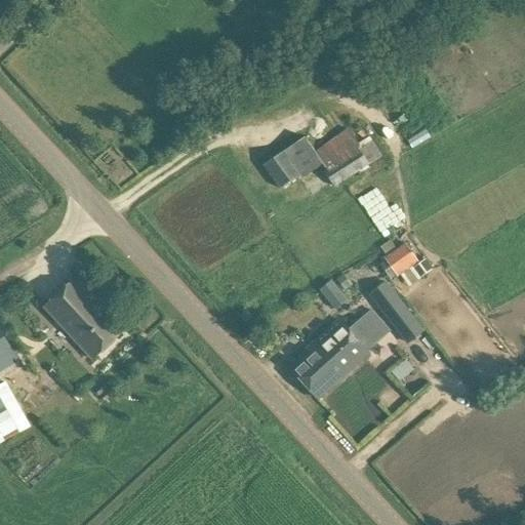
[(381,157),(359,123),(316,153),(305,137),(265,165),(281,189),(300,174),(304,177),(323,163),(326,168),(324,169),(335,185),(352,173),(381,157)]
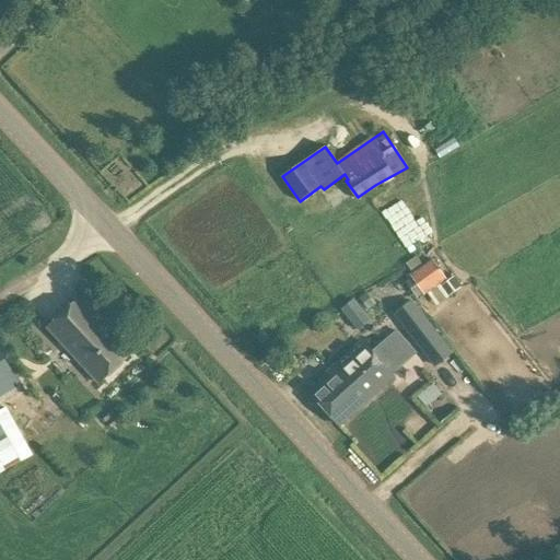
[(412,278),(407,281),(418,298),(423,294),(426,296),(448,281),(432,259),(410,275),(412,278)]
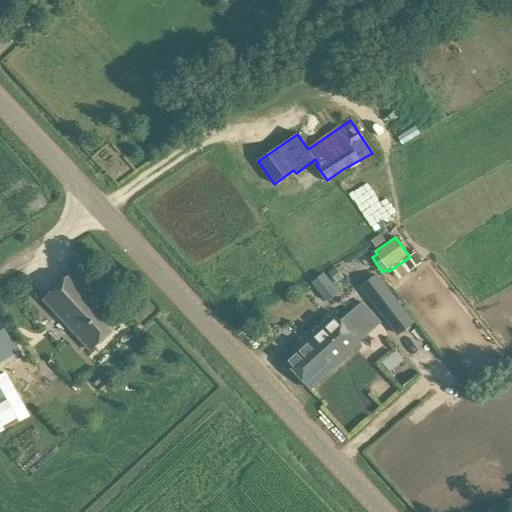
[(328,301),(340,292),(324,272),(313,282),(328,301)]
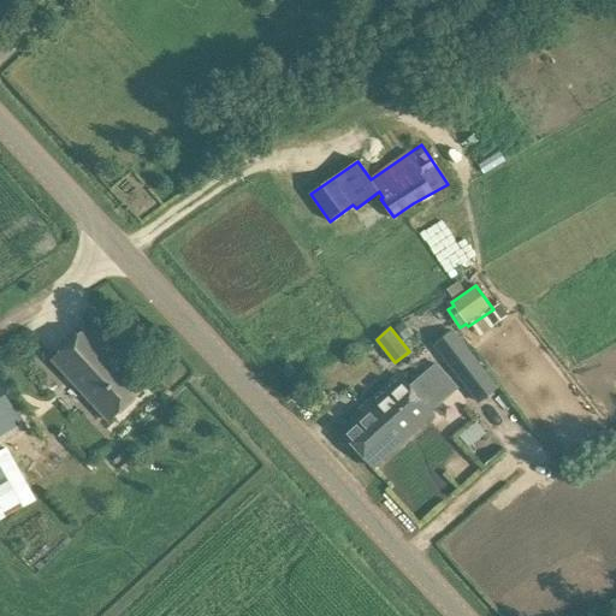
[(53,360),(111,422),(141,394),(116,366),(119,363),(87,329),(53,360)]
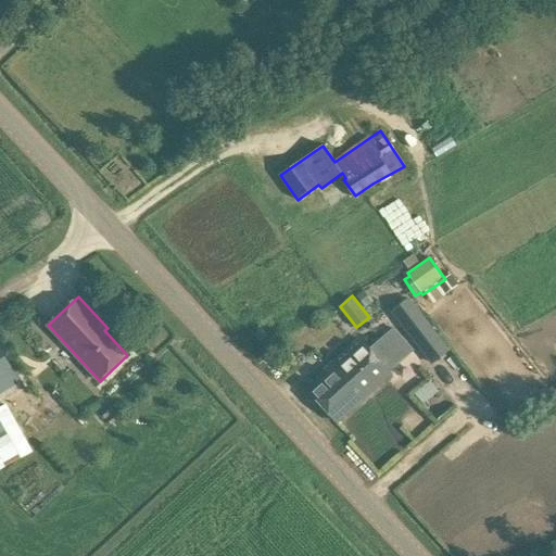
[(408,300),(393,312),(433,363),(449,351),(408,300)]
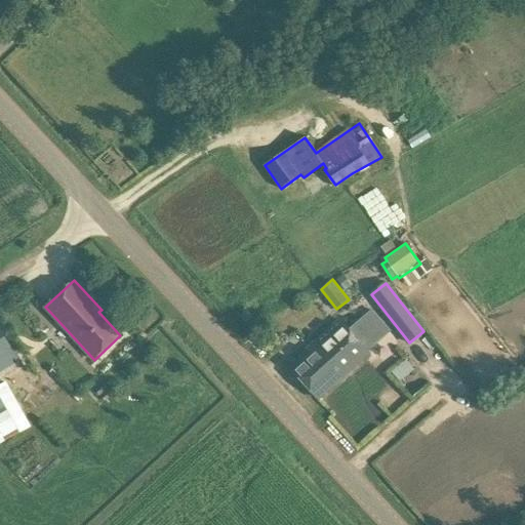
[(370,353),(369,351),(390,332),(372,311),(361,321),(358,317),(347,327),(340,320),(318,340),(348,373),(370,353)]
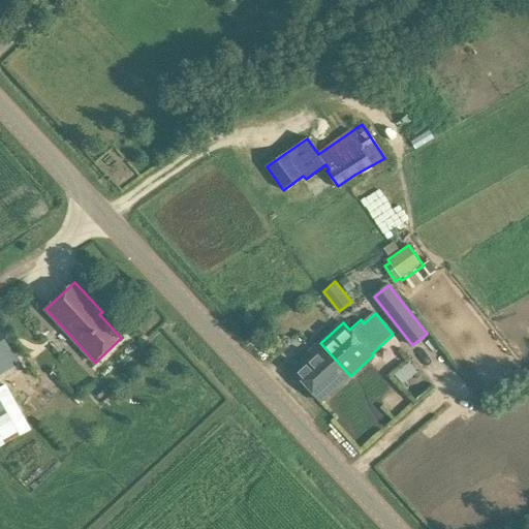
[(0,330),(0,351),(10,346),(0,330)]
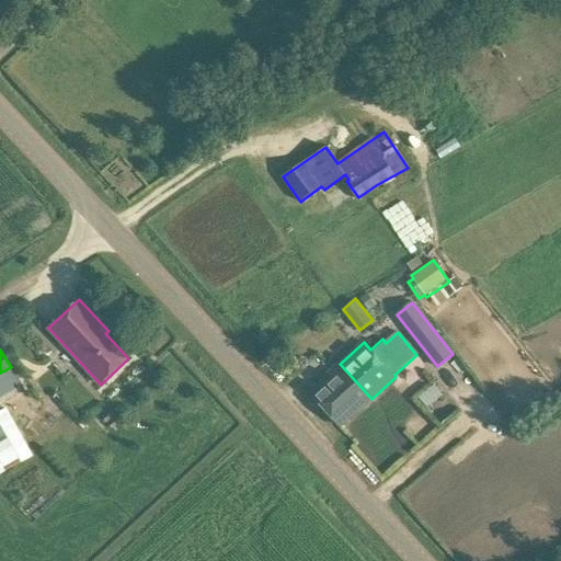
[(455,361),(445,370),(473,401),(484,391),(455,361)]
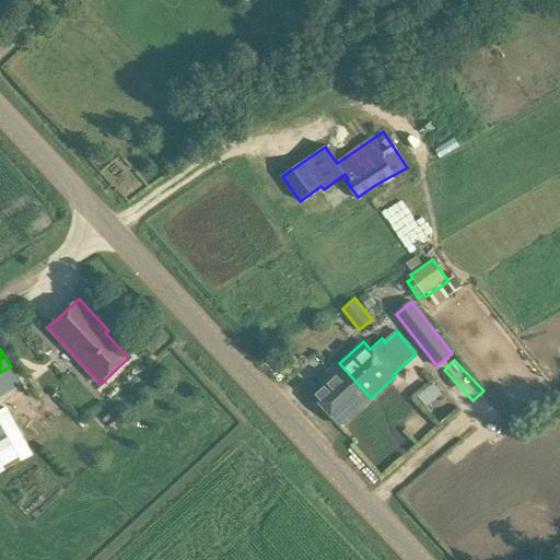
[(307,391),(339,426),(371,398),(339,363),(307,391)]
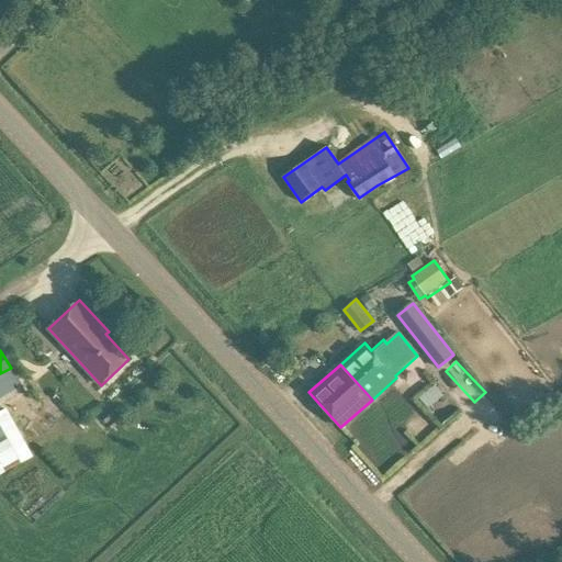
[(428,406),(444,395),(437,385),(422,396),(428,406)]
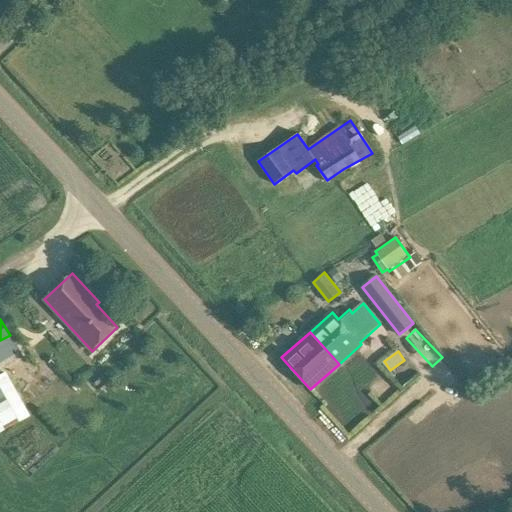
[(7,372),(0,376),(0,432),(31,416),(7,372)]
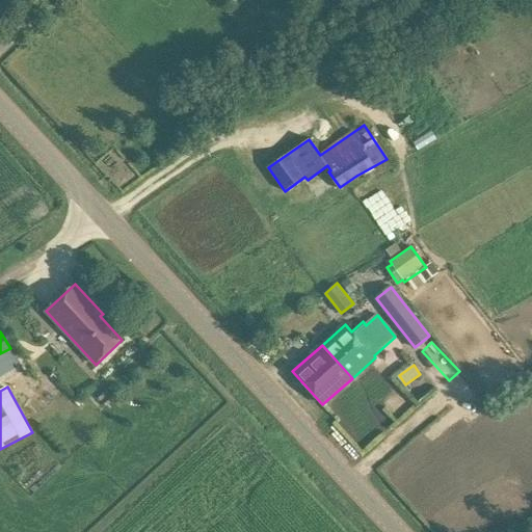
[(397,421),(411,410),(401,397),(387,407),(397,421)]
